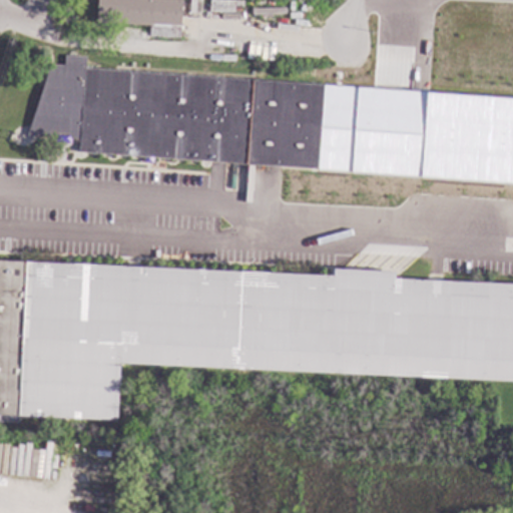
[(179,0),(178,38),(147,36),(148,25),(95,22),(96,0),(179,0)]
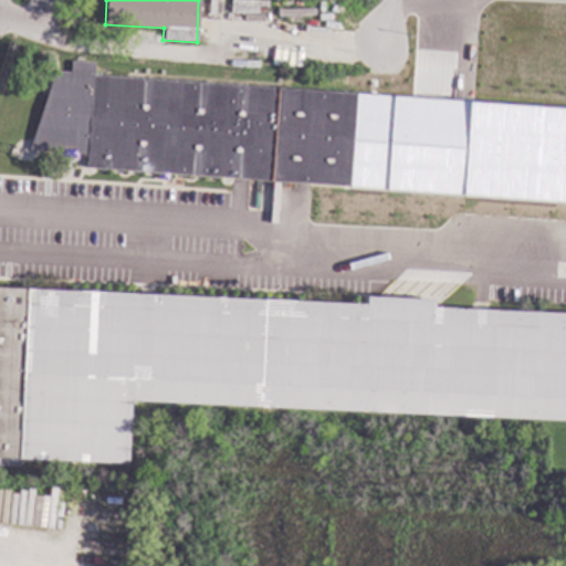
[(209,0),(208,14),(220,16),(221,0),(209,0)]
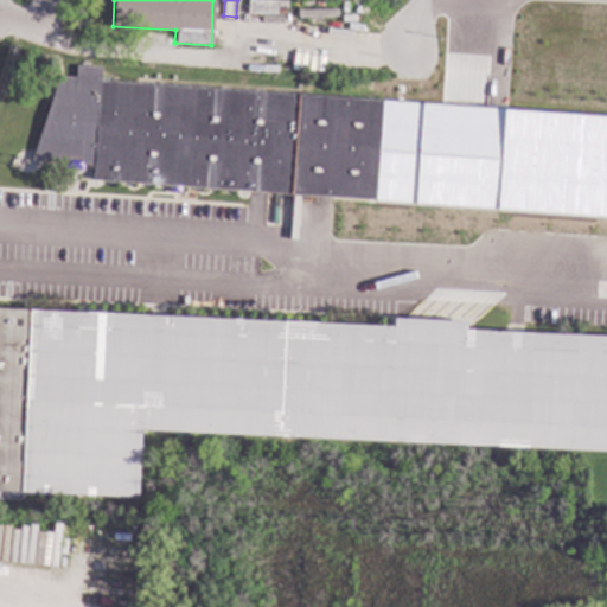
[(101,65),(100,80),(381,100),(374,199),(372,199),(371,200),(494,206),(492,249),(473,248),(472,268),(381,263),(381,268),(375,268),(375,263),(344,262),(345,243),(340,243),(340,232),(345,232),(347,199),(365,200),(365,198),(112,180),(112,193),(101,193),(102,180),(91,179),(93,164),(84,163),(84,171),(62,170),(62,161),(31,159),(58,76),(76,76),(76,64),(101,65)]
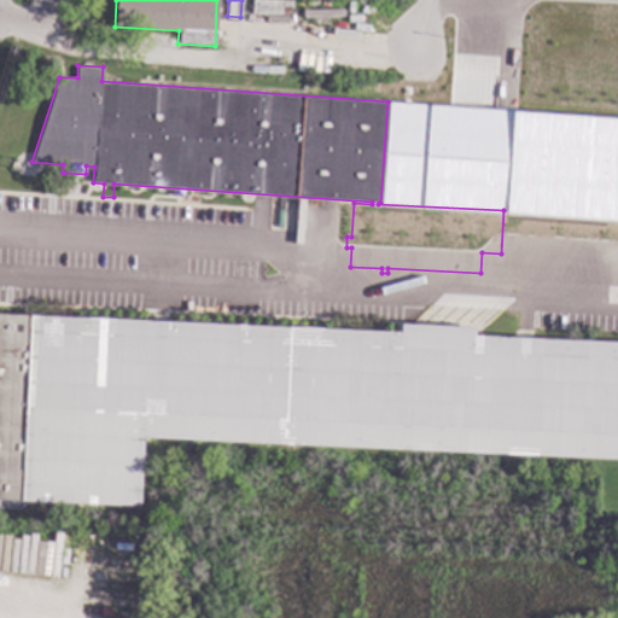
[(617,215),(617,258),(518,254),(520,210),(617,215)]
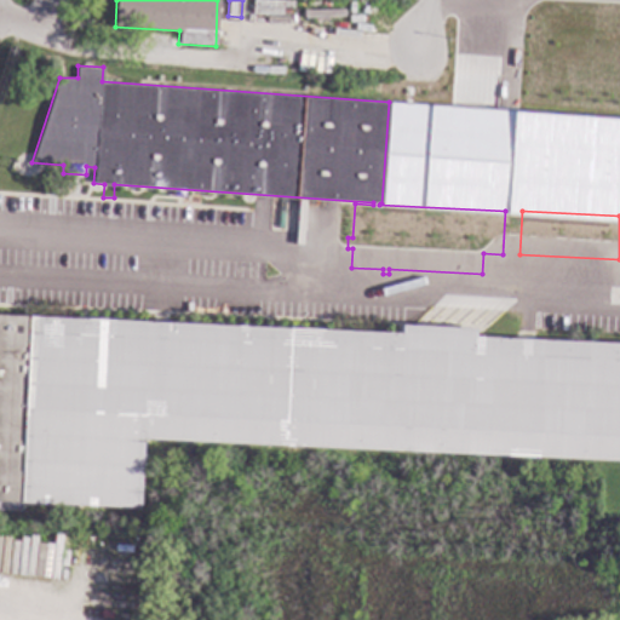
[(474,327),(474,336),(619,342),(619,460),(144,438),(141,507),(0,500),(0,314),(401,332),(401,323),(474,327)]
